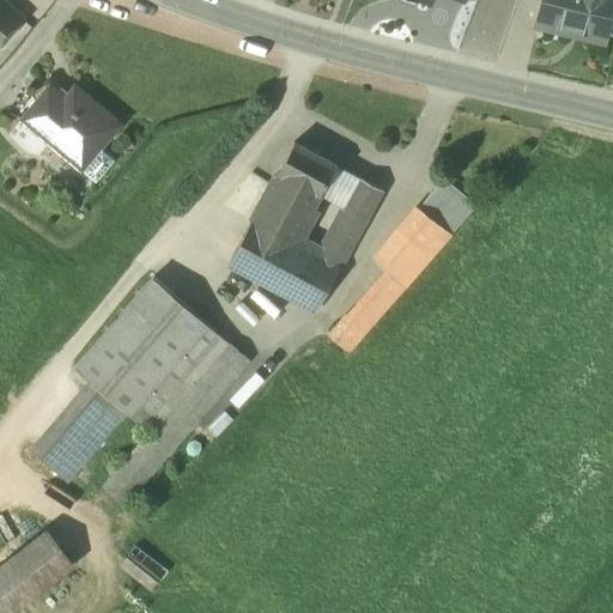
[(0,0),(0,44),(23,19),(0,0)]
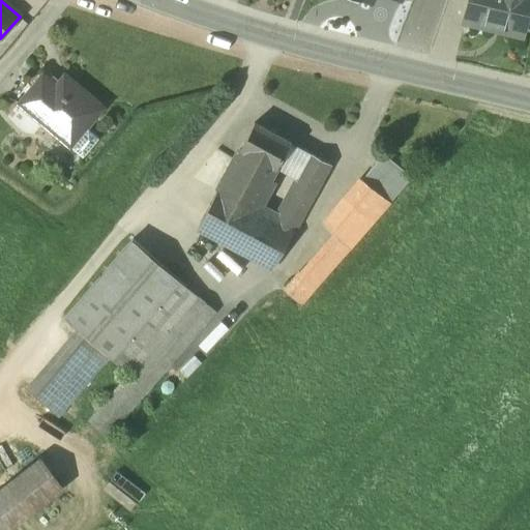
[(469,0),(465,20),(486,25),(488,19),(523,28),(529,0),(469,0)]
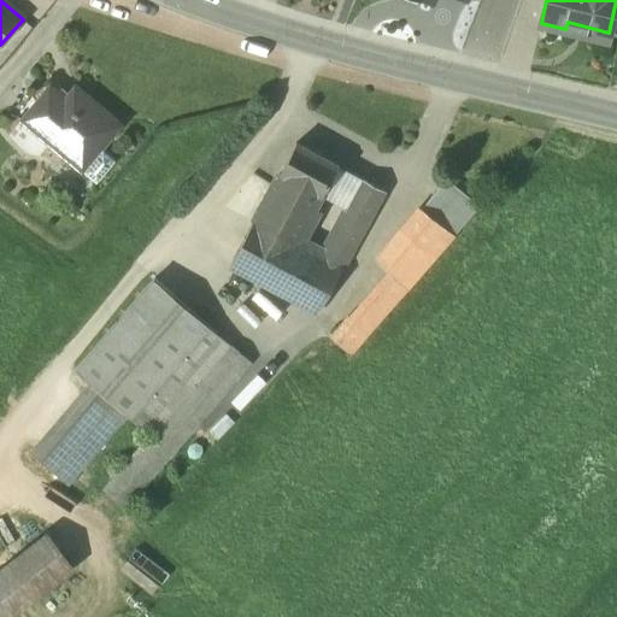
[(75,89),(65,100),(50,88),(22,122),(81,171),(99,150),(119,127),(75,89)]
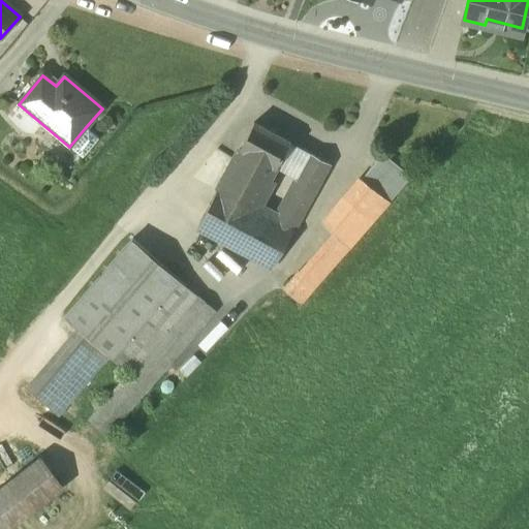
[(289,144),(253,124),(240,150),(276,169),(289,144)]
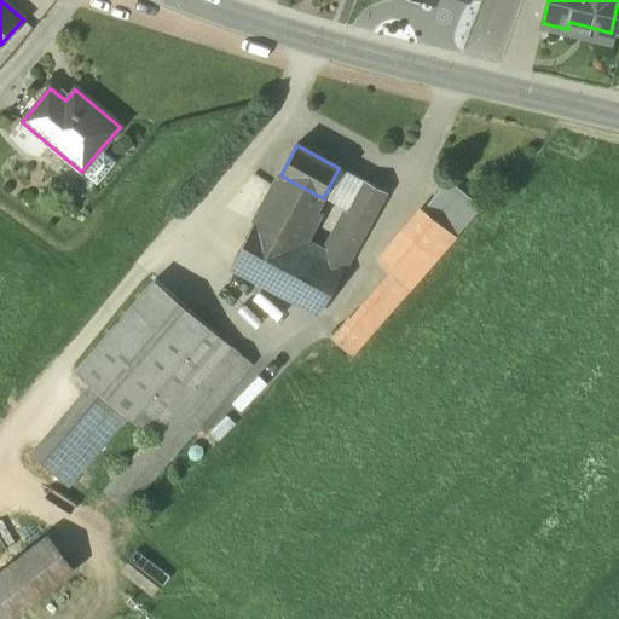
[(99,150),(81,172),(96,185),(115,163),(99,150)]
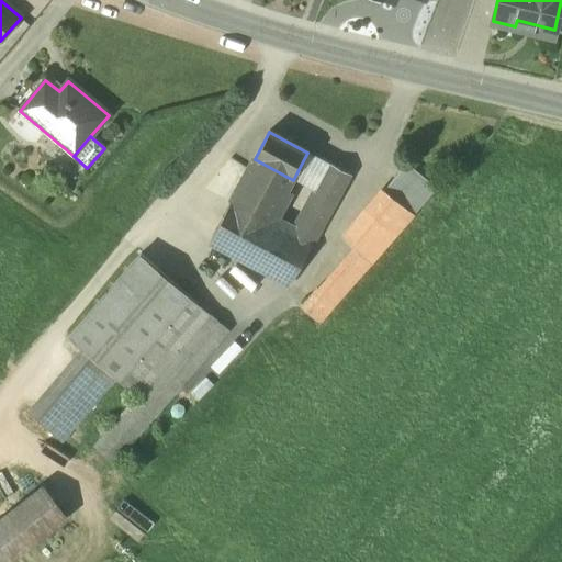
[(255,159),(231,203),(269,224),(293,180),(255,159)]
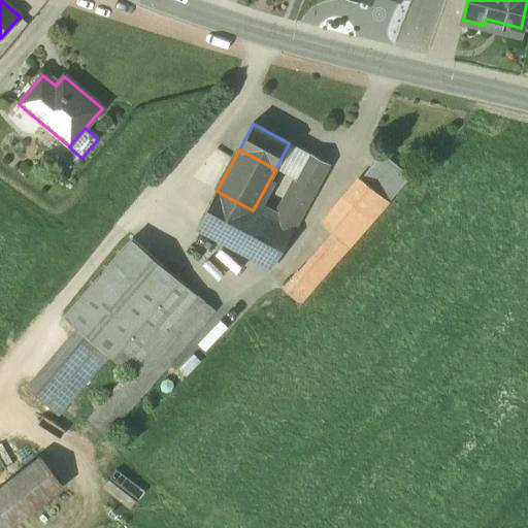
[(309,155),(297,178),(316,189),(328,165),(309,155)]
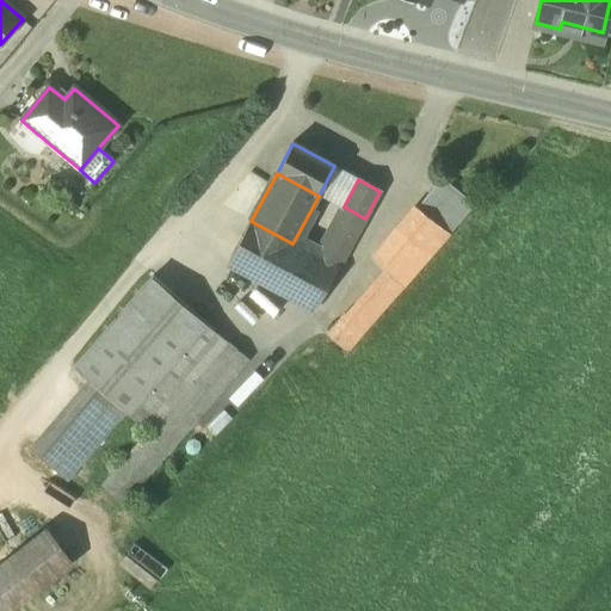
[(475,207),(440,179),(427,196),(461,222),(475,207)]
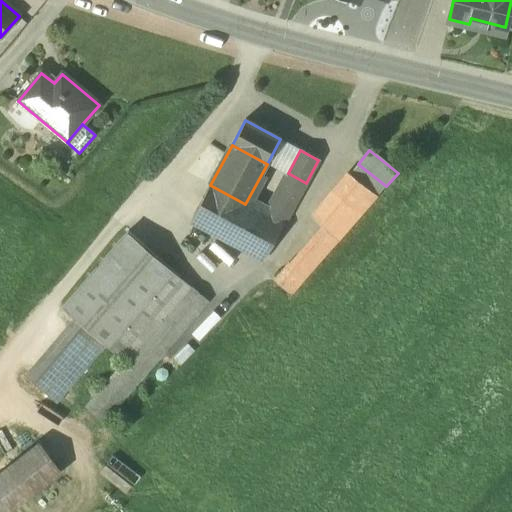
[(386,186),(358,164),(349,175),(357,181),(377,197),(386,186)]
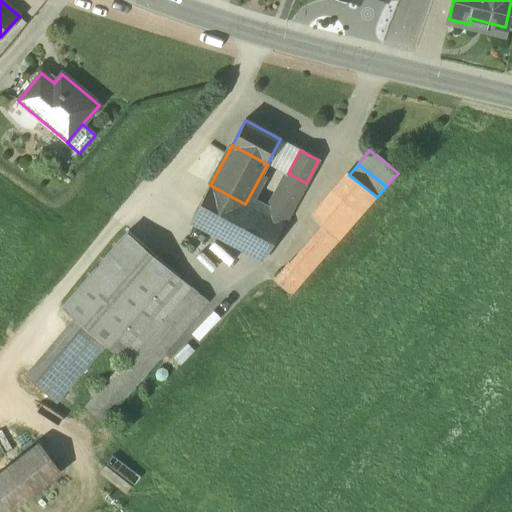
[(288,173),(273,201),(291,210),(306,183),(288,173)]
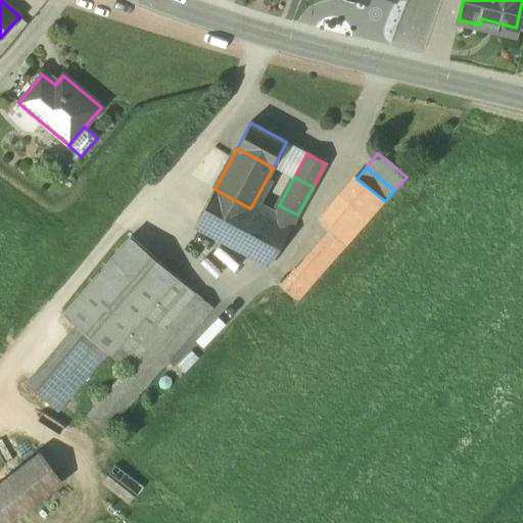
[(365,185),(326,230),(332,235),(345,246),(385,201),(365,185)]
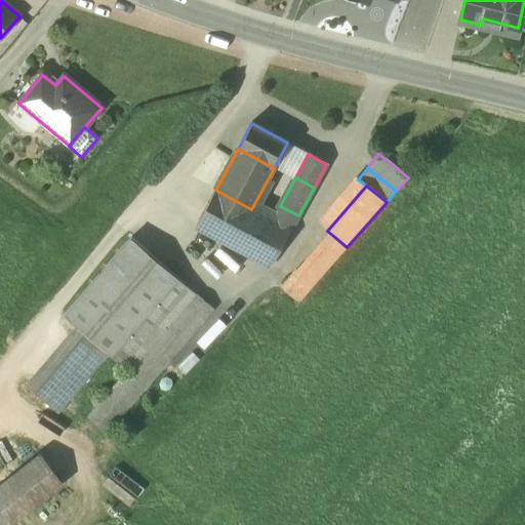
[(251,209),(215,190),(196,226),(271,267),(290,231),(272,220),(251,209)]
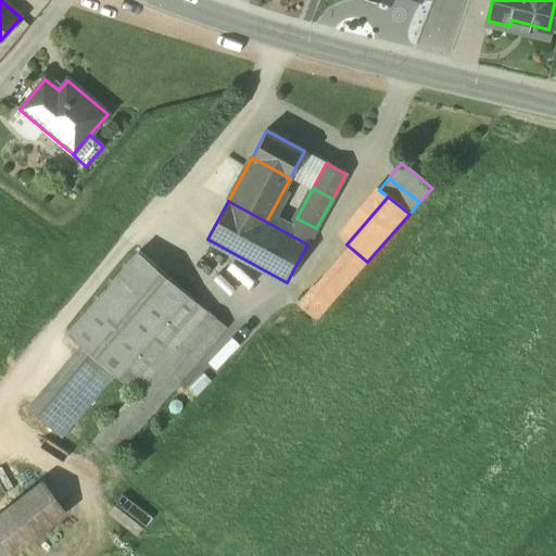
[(316,228),(297,218),(288,234),(307,244),(316,228)]
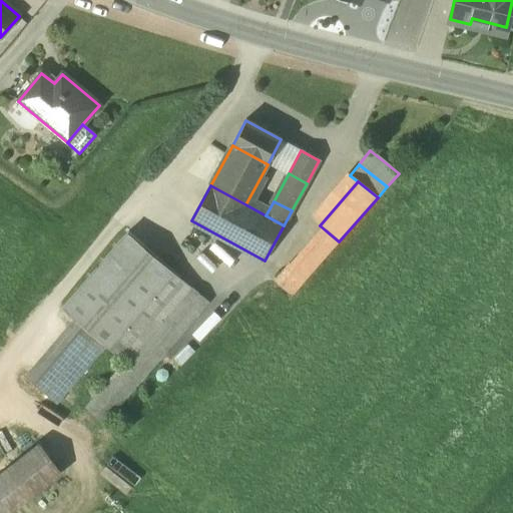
[(326,230),(293,269),(305,280),(339,241),(326,230)]
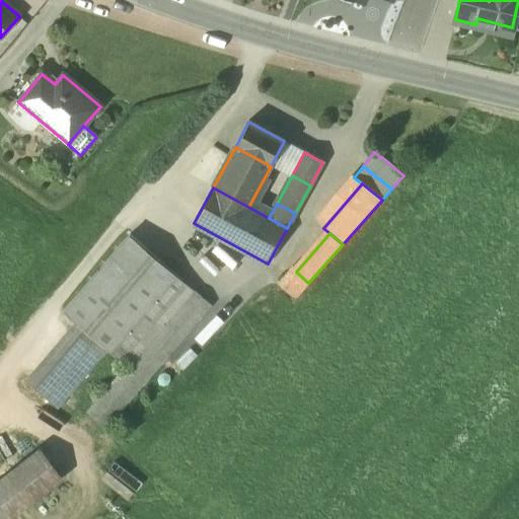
[(129,236),(63,312),(74,322),(106,351),(108,352),(175,276),(129,236)]
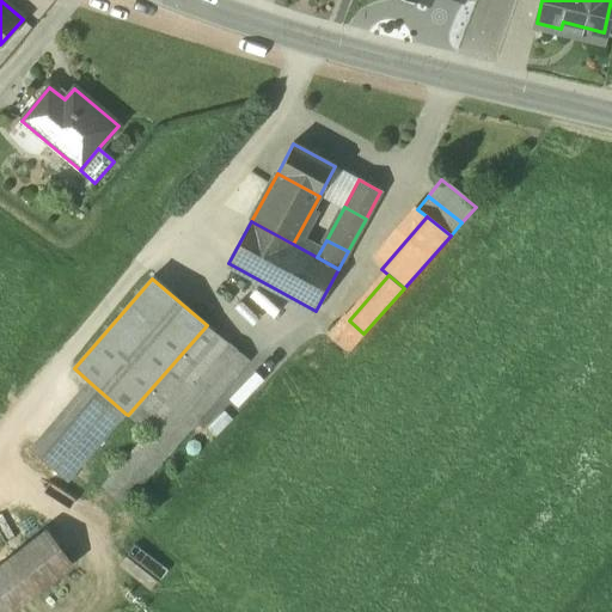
[(349,320),(344,316),(328,336),(347,354),(363,334),(349,320)]
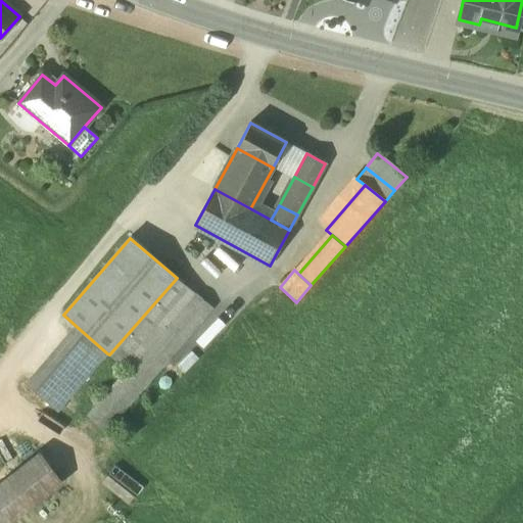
[(177,278),(109,354),(127,370),(193,292),(177,278)]
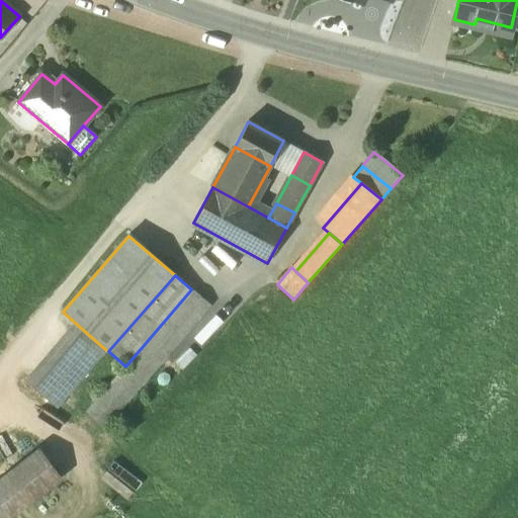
[(125,366),(86,412),(104,428),(210,306),(191,289),(125,366)]
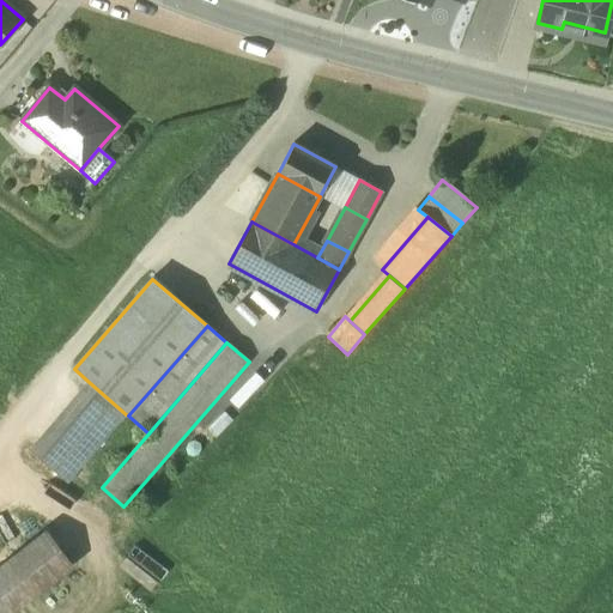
[(126,414),(87,381),(30,449),(68,481),(126,414)]
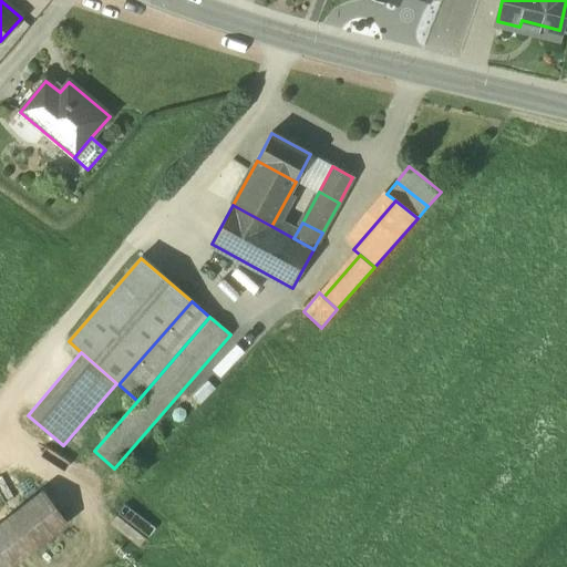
[(207,381),(192,398),(198,404),(214,389),(207,381)]
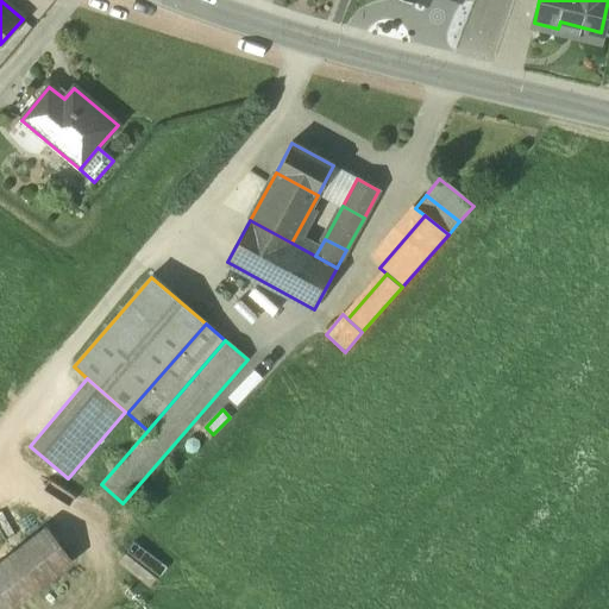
[(48,528),(0,565),(0,608),(8,608),(73,560),(48,528)]
